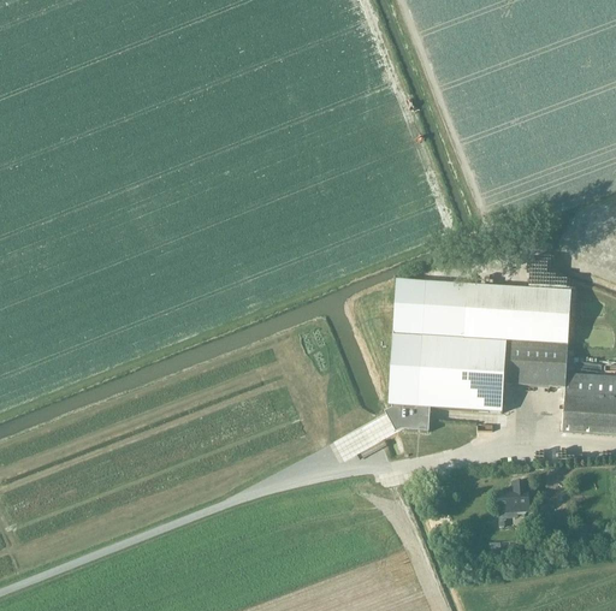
[(396,278),(389,403),(391,403),(392,405),(403,426),(404,427),(428,428),(430,405),(493,409),(502,410),(503,381),(511,381),(566,385),(562,428),(615,431),(615,372),(566,369),(567,357),(567,344),(570,289),(467,283),(425,279),(396,278)]
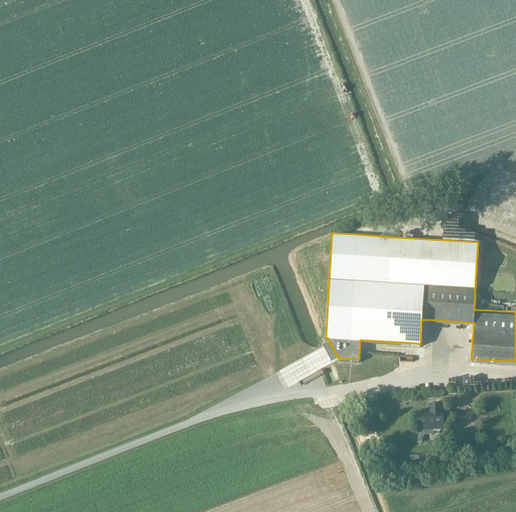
[(315,373),(302,376),(303,383),(316,381),(315,373)]
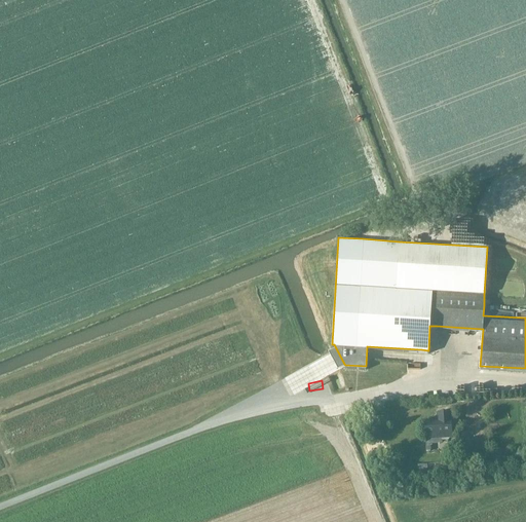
[(424,422),(423,424),(423,430),(425,432),(425,436),(441,435),(441,436),(442,437),(448,437),(449,435),(449,434),(451,434),(450,416),(449,409),(437,410),(438,418),(434,418),(434,417),(424,418),(424,422)]
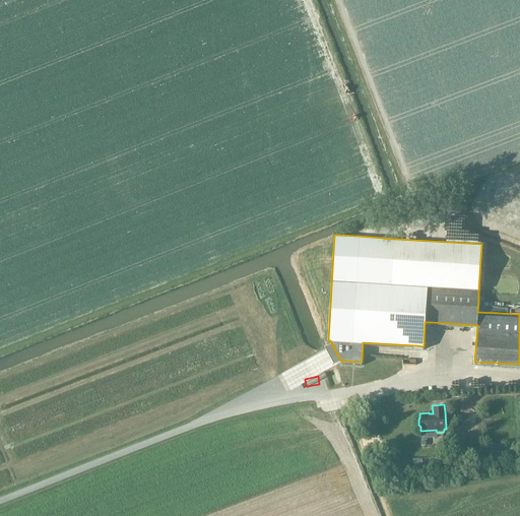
[(519,443),(508,444),(508,453),(519,452),(519,443)]
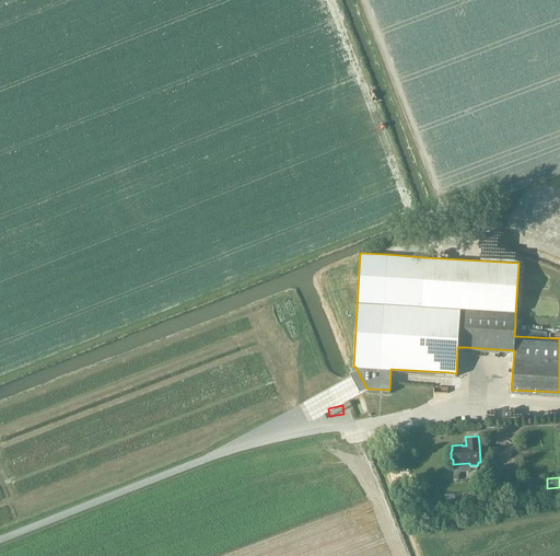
[(454,490),(445,490),(445,500),(455,499),(454,490)]
